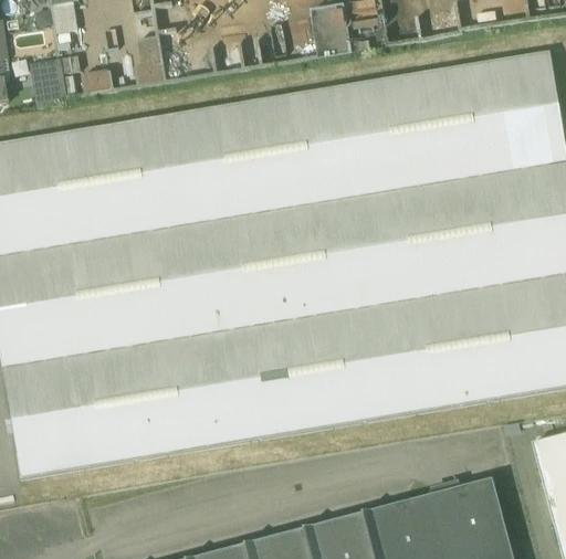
[(344,2),(311,8),(318,56),(352,51),(344,2)]
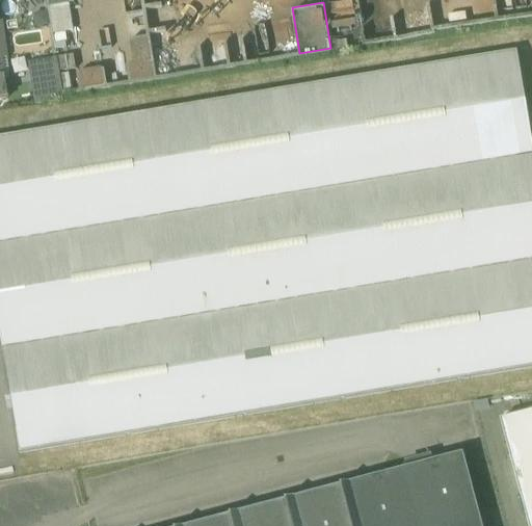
[(67,27),(56,29),(54,32),(56,38),(68,36),(67,27)]
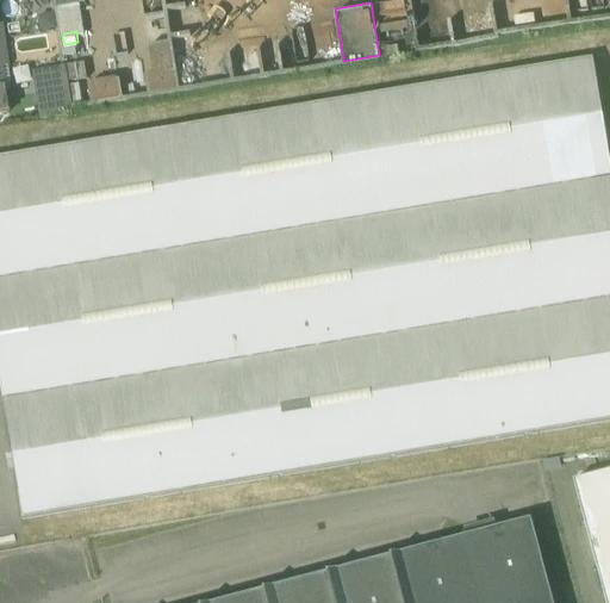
[(0,105),(7,104),(14,103),(8,64),(5,42),(0,42),(0,105)]
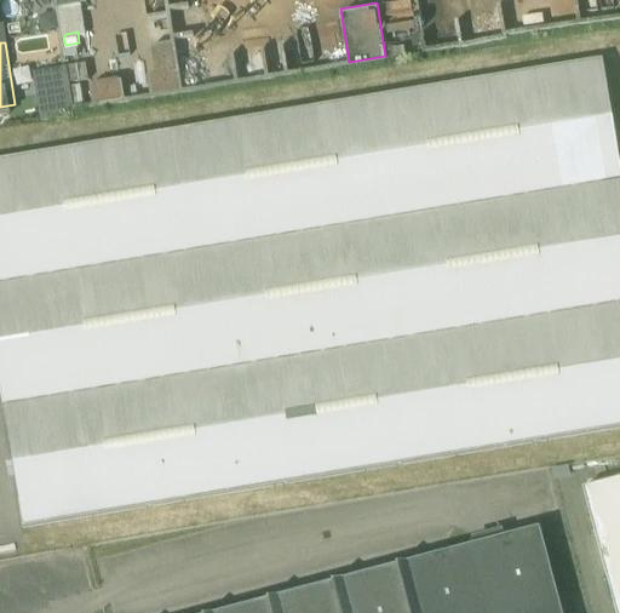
[(177,75),(176,52),(154,53),(155,76),(177,75)]
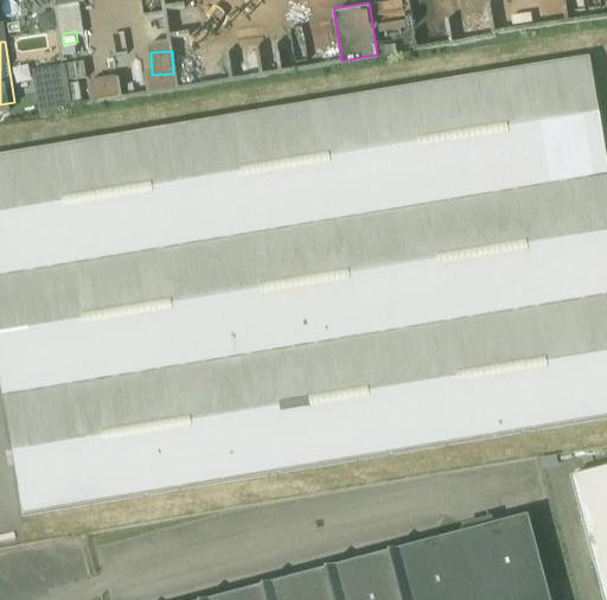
[(606,154),(589,52),(0,151),(0,376),(23,510),(606,413),(606,154)]
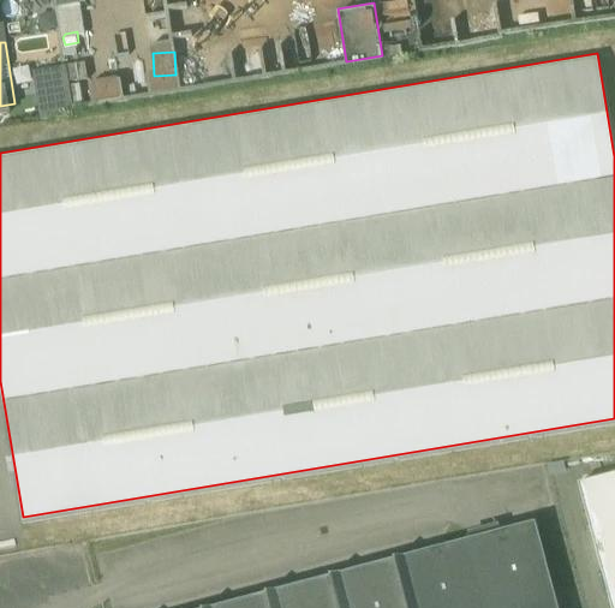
[(85,58),(67,60),(67,61),(70,77),(88,75),(85,58)]
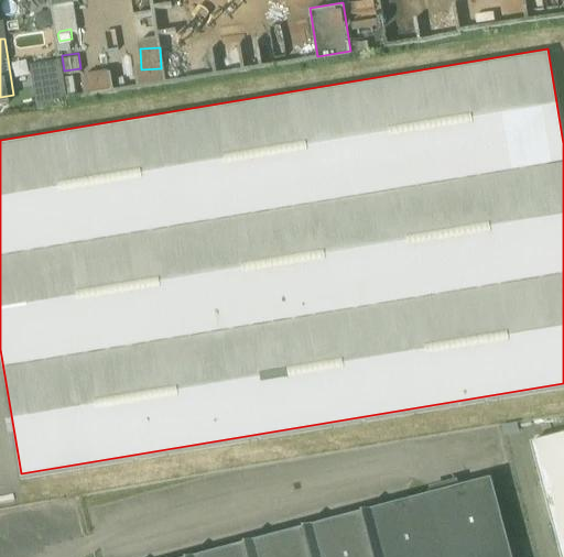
[(62,56),(51,58),(32,61),(40,106),(68,101),(64,71),(62,56)]
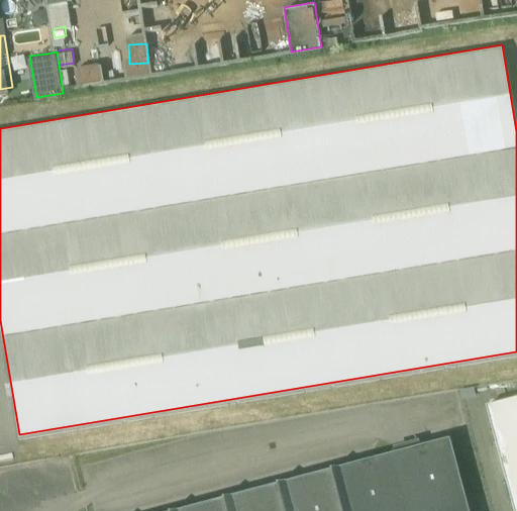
[(516,510),(516,393),(486,401),(515,510),(516,510)]
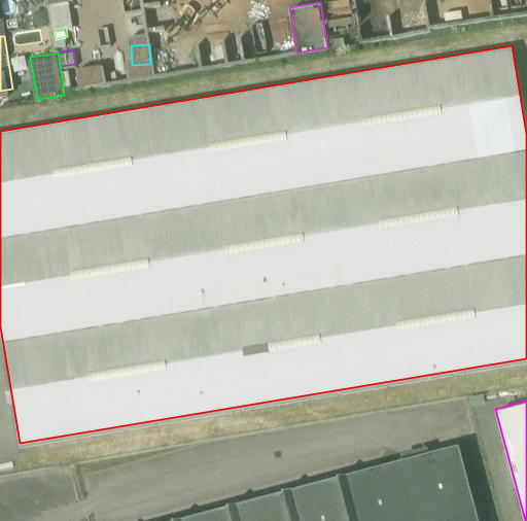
[(168,520),(479,520),(458,443),(168,520)]
